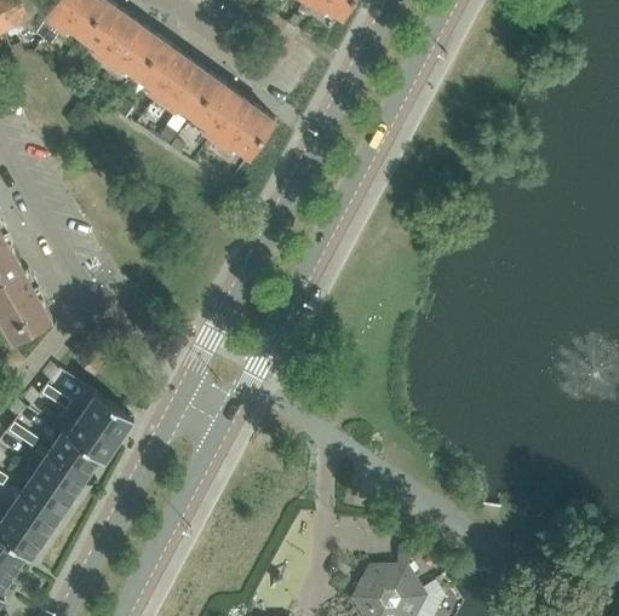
[(18,0),(0,0),(0,23),(5,34),(30,22),(18,0)]
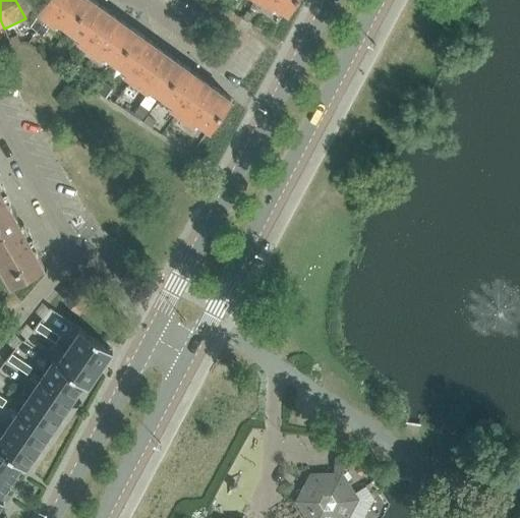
[(51,18),(68,32),(89,0),(40,0),(33,11),(48,22),(51,18)]
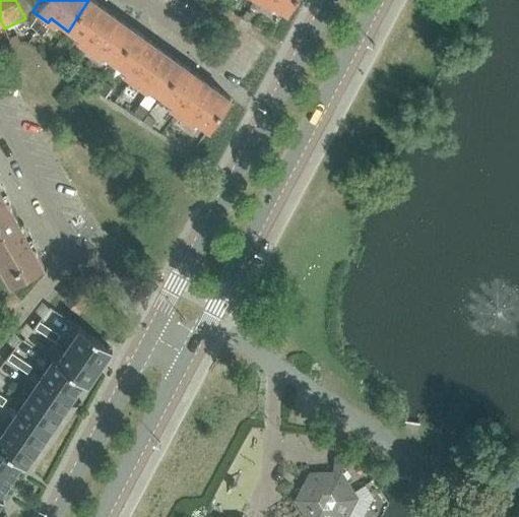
[(96,52),(117,66),(138,35),(89,0),(88,0),(68,31),(87,46),(85,49),(94,56),(96,52)]
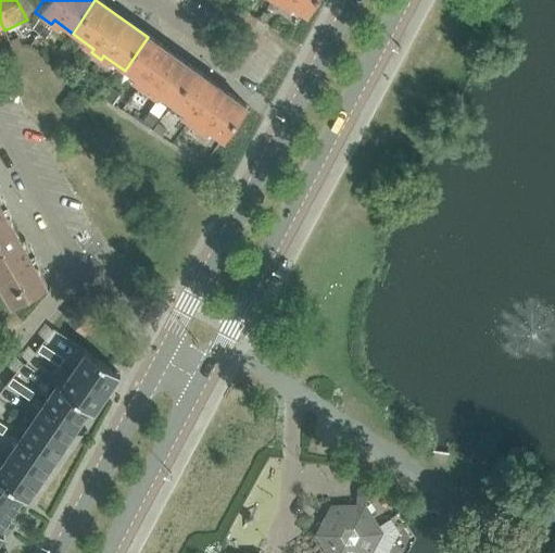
[(273,0),(282,7),(286,2),(306,16),(317,0),(273,0)]
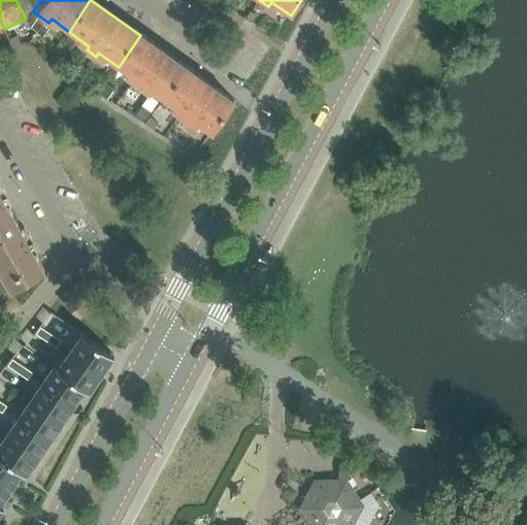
[(140,35),(119,67),(136,79),(133,84),(142,90),(145,87),(165,100),(187,69),(140,35)]
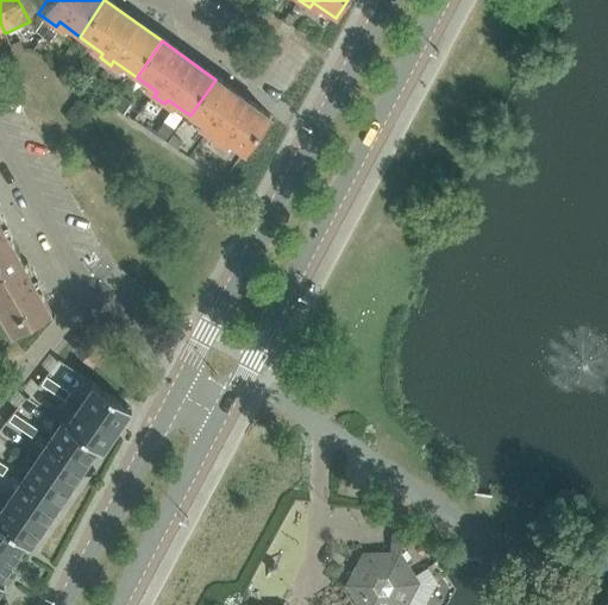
[(215,80),(190,115),(211,131),(208,134),(219,143),(221,138),(245,155),(270,119),(215,80)]
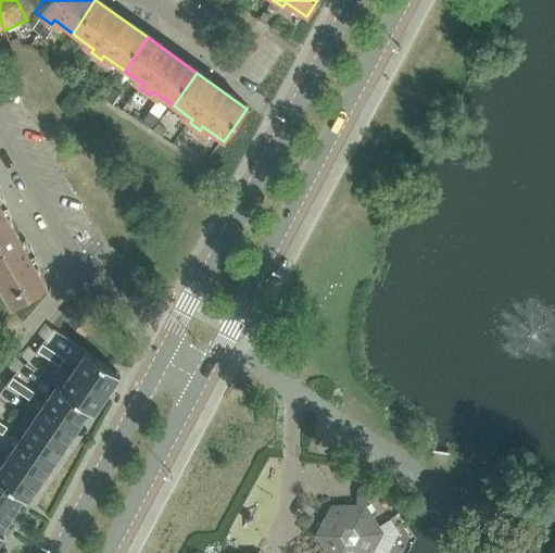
[(0,241),(16,233),(9,220),(8,220),(4,214),(9,211),(3,202),(0,203),(0,241)]
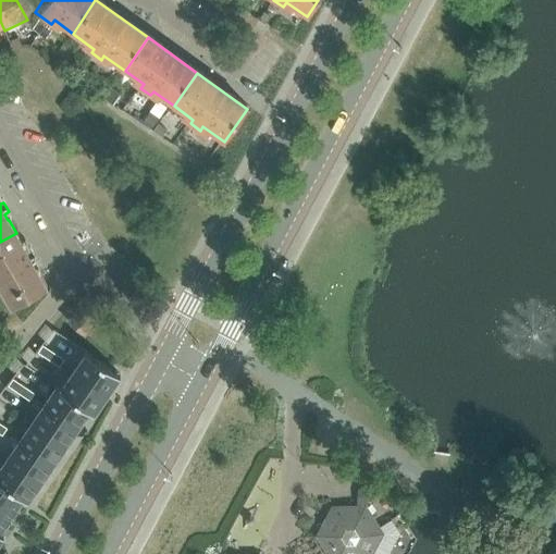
[(0,288),(12,309),(48,288),(36,268),(34,273),(32,262),(36,260),(31,250),(26,253),(23,247),(16,233),(0,242),(0,288)]
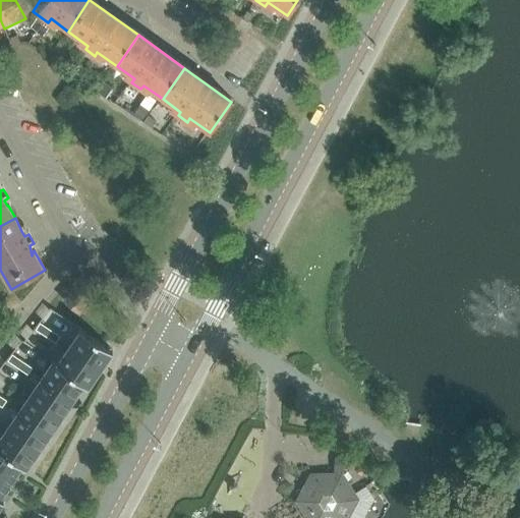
[(65,303),(79,317),(91,303),(76,290),(65,303)]
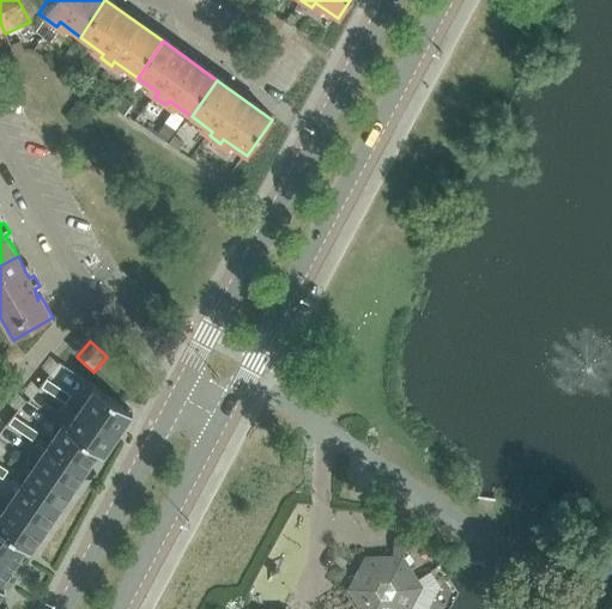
[(60,391),(48,383),(43,390),(55,399),(60,391)]
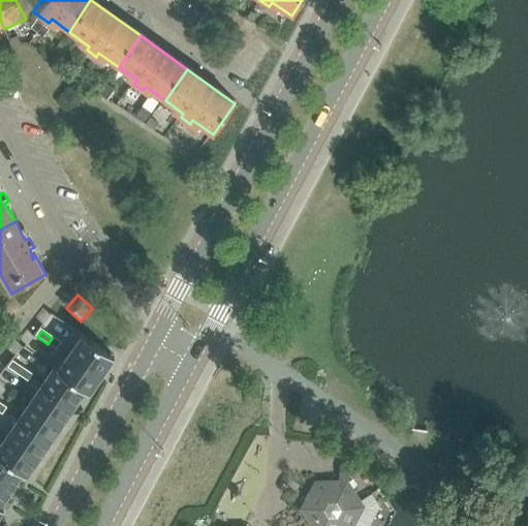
[(115,359),(104,351),(82,336),(70,354),(102,376),(115,359)]
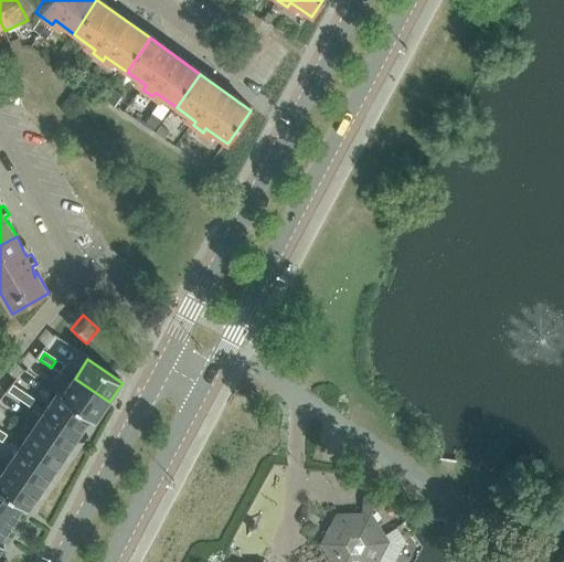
[(66,368),(55,361),(51,368),(61,375),(66,368)]
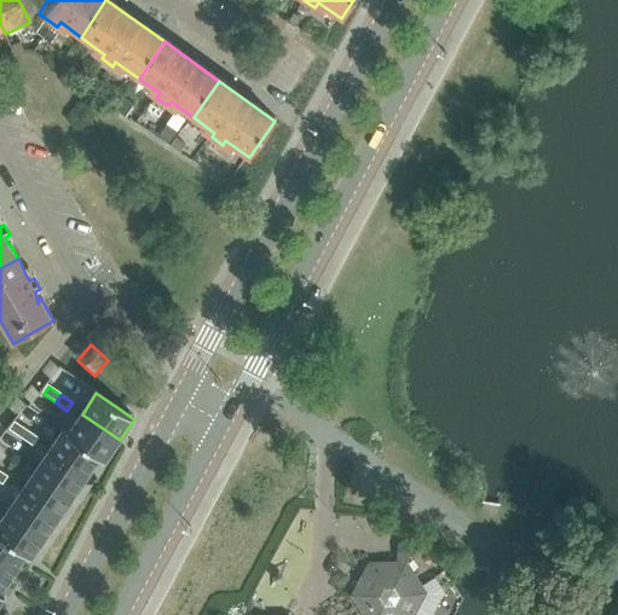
[(68,434),(64,431),(63,433),(107,462),(120,440),(82,415),(68,434)]
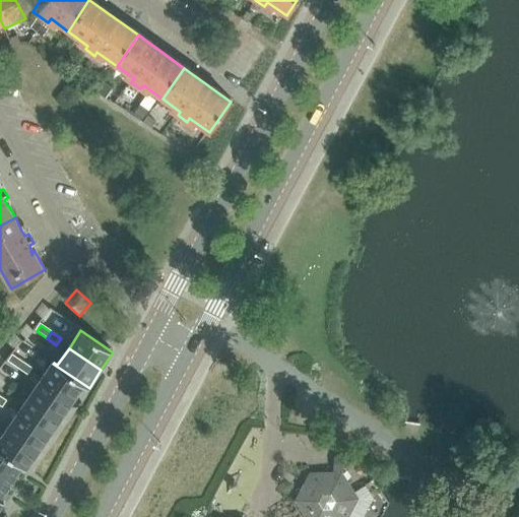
[(8,363),(18,370),(23,363),(13,357),(8,363)]
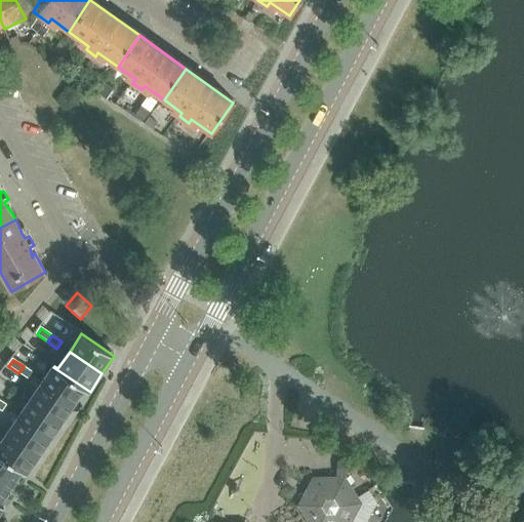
[(18,373),(29,380),(34,373),(24,366),(18,373)]
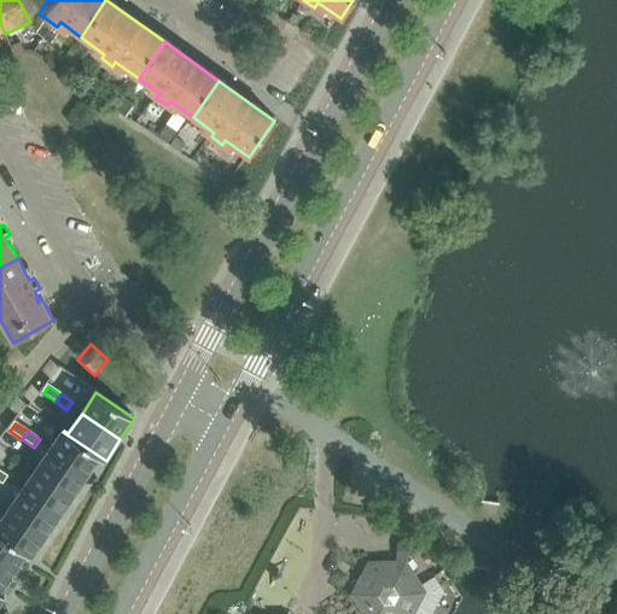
[(63,432),(50,452),(88,478),(102,458),(105,462),(106,461),(63,432)]
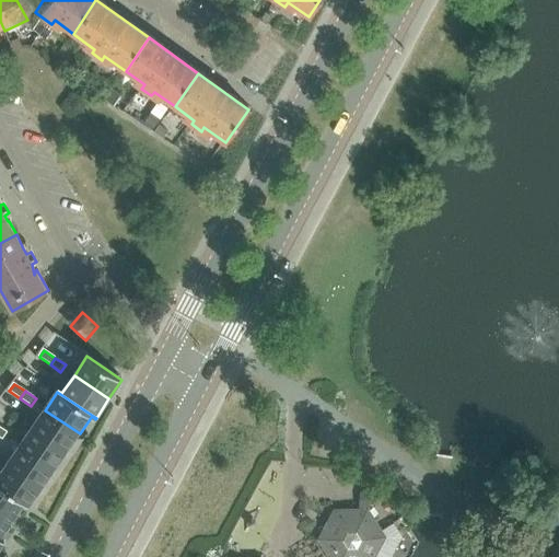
[(32,428),(67,452),(80,433),(45,410),(32,428)]
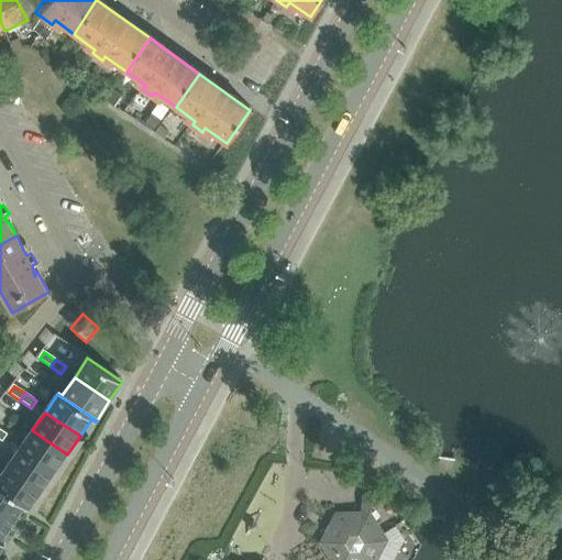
[(20,449),(55,473),(67,454),(32,430),(20,449)]
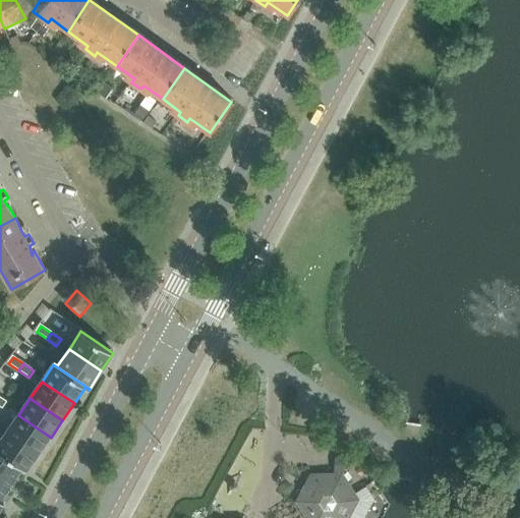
[(39,455),(51,438),(18,415),(6,433),(39,455)]
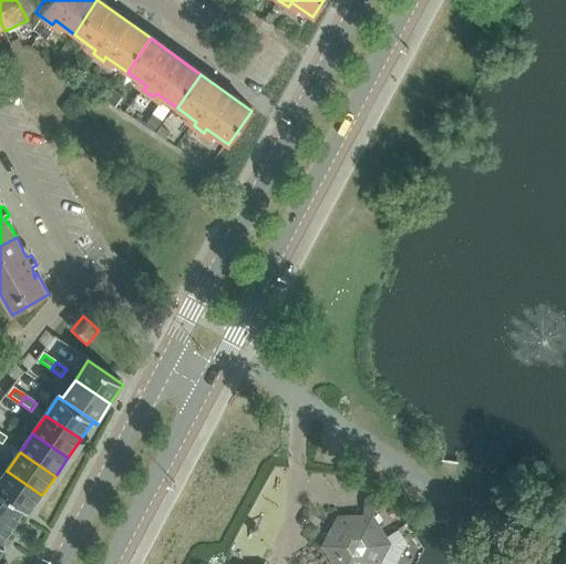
[(0,493),(30,514),(42,495),(7,471),(0,481),(0,493)]
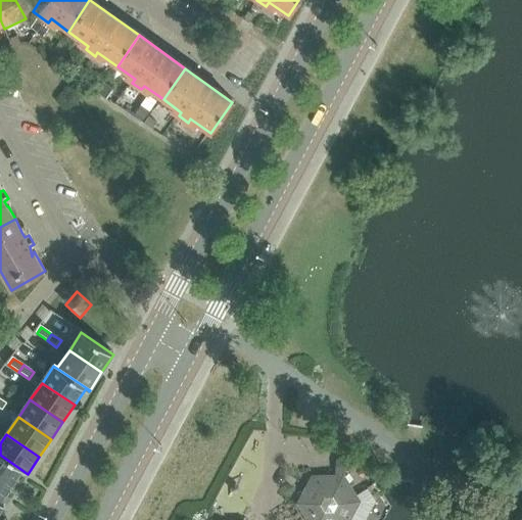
[(0,480),(12,488),(24,472),(27,475),(28,474),(0,455),(0,480)]
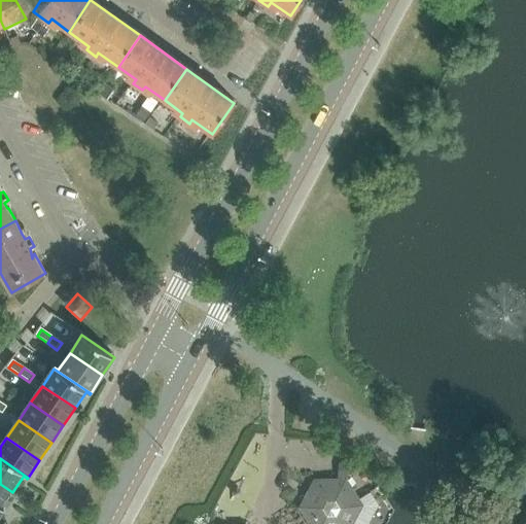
[(302,510),(309,523),(370,523),(379,508),(372,495),(360,502),(347,482),(316,483),(302,510)]
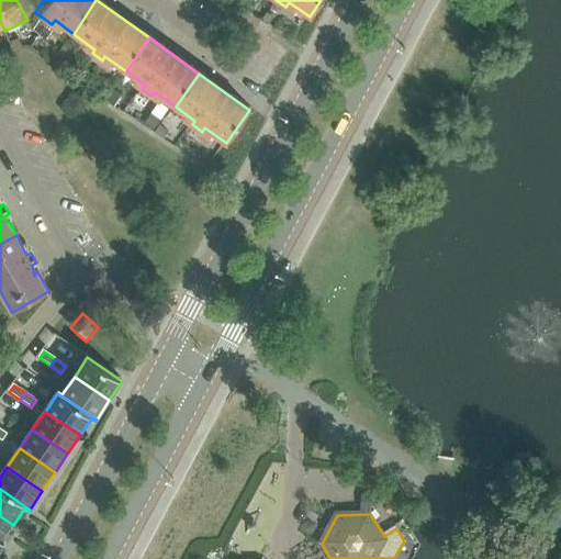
[(1,543),(13,525),(0,516),(0,543),(4,546),(4,545),(1,543)]
